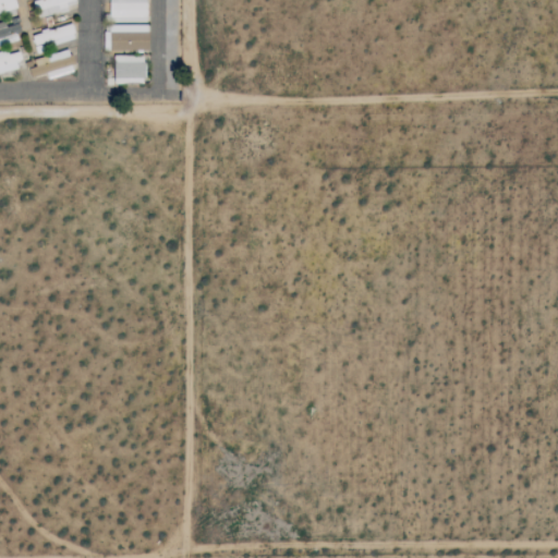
[(0,0),(0,13),(17,9),(14,0),(0,0)]
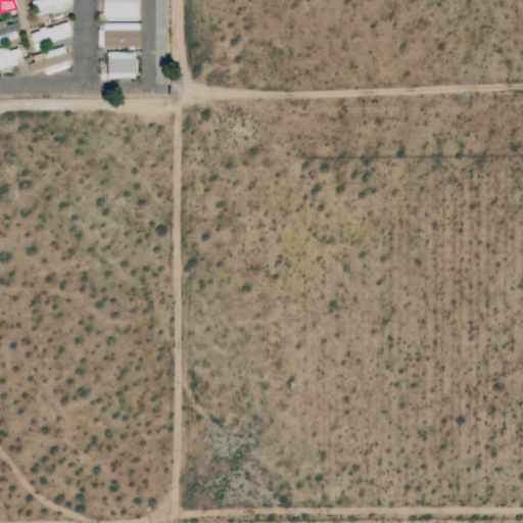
[(31,0),(35,16),(63,9),(62,6),(73,3),(72,0),(31,0)]
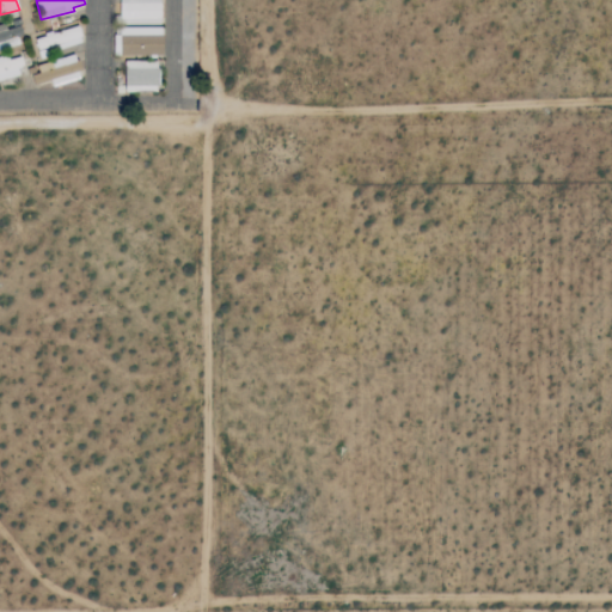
[(161,0),(120,0),(121,24),(161,24),(161,0)]
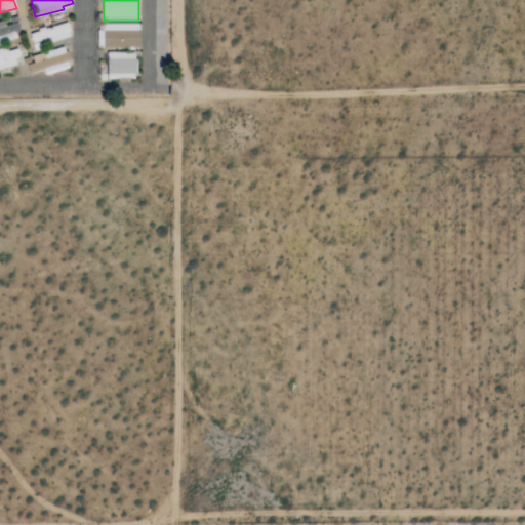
[(15,22),(5,26),(3,22),(0,22),(0,42),(19,37),(15,22)]
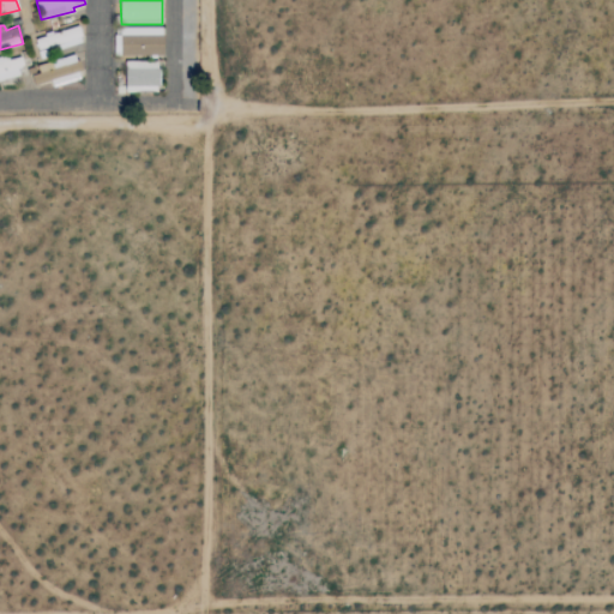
[(61,49),(83,42),(78,25),(34,40),(40,59),(48,56),(46,48),(59,44),(61,49)]
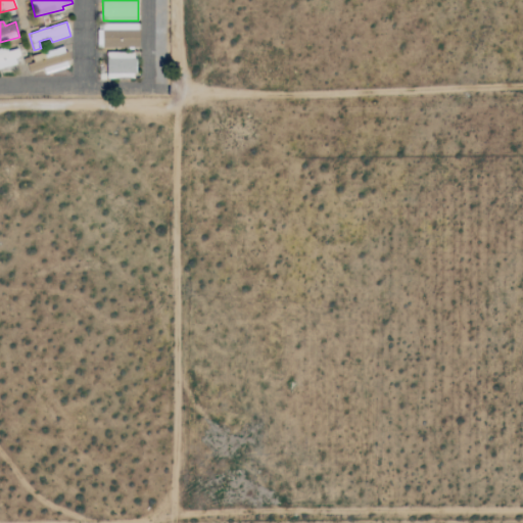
[(140,24),(103,24),(103,47),(140,47),(140,24)]
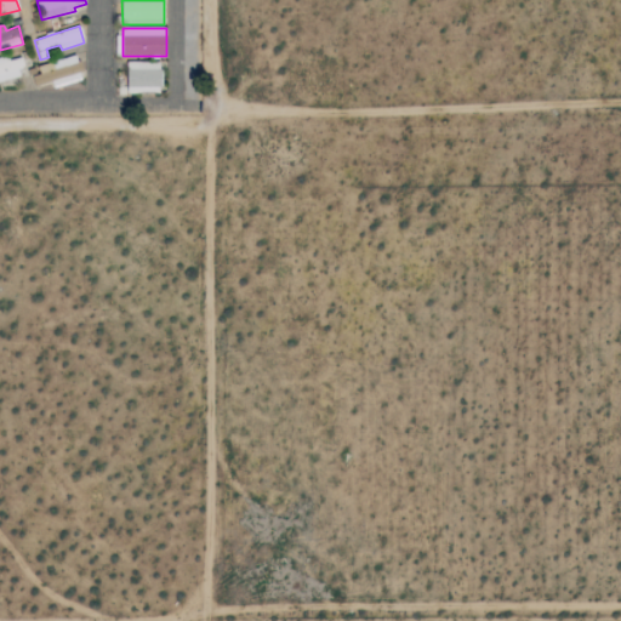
[(0,79),(27,72),(21,53),(0,60),(0,79)]
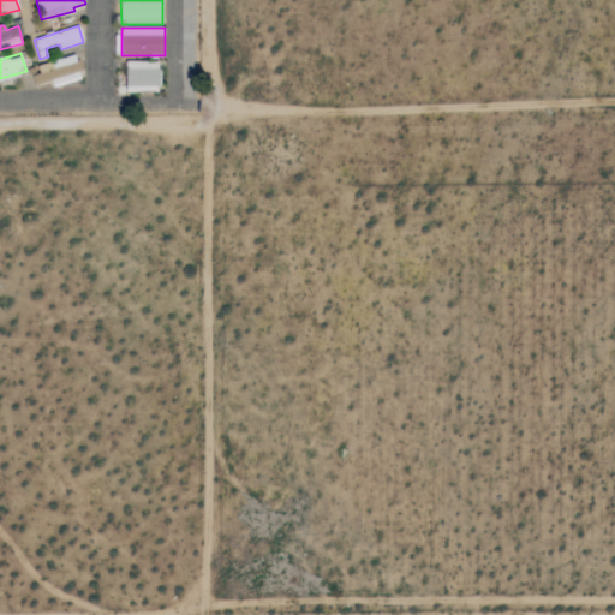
[(52,81),(53,88),(83,78),(76,55),(40,67),(41,71),(31,75),(35,87),(52,81)]
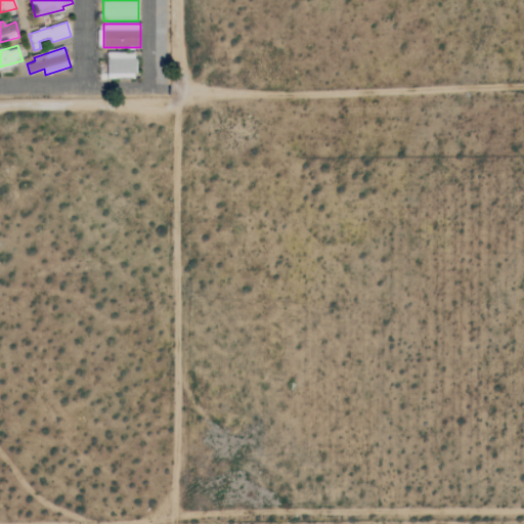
[(136,77),(136,52),(107,53),(107,78),(136,77)]
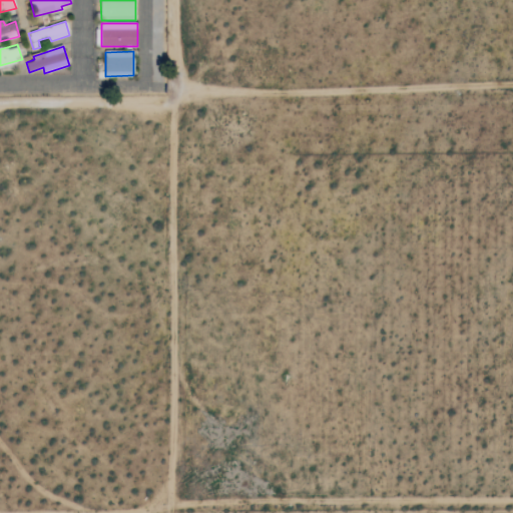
All buildings are outlined.
